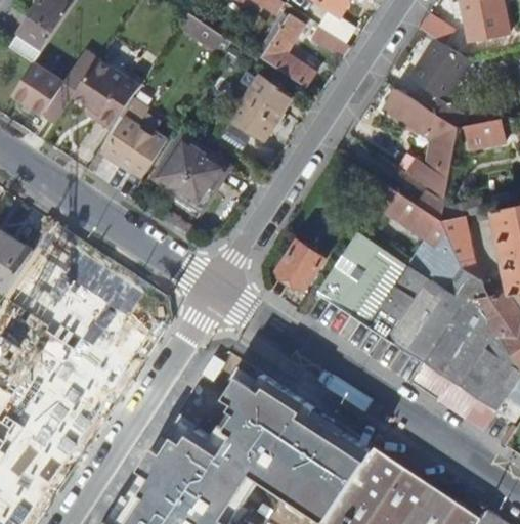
[(37,0),(7,45),(32,61),(72,0),(37,0)]
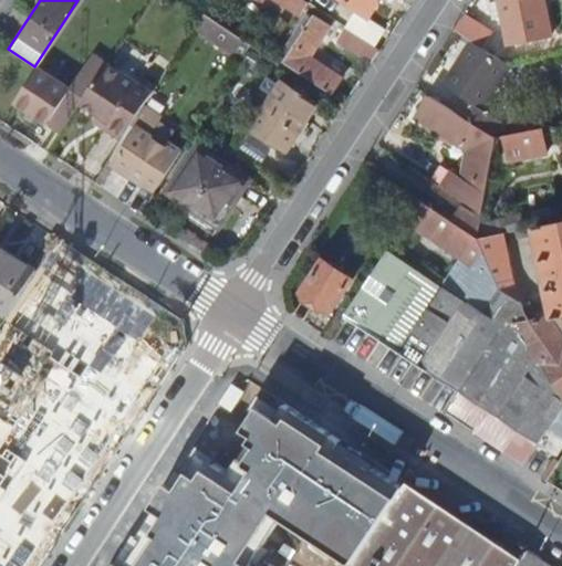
[(268,0),(293,17),(302,3),(297,0),(268,0)]
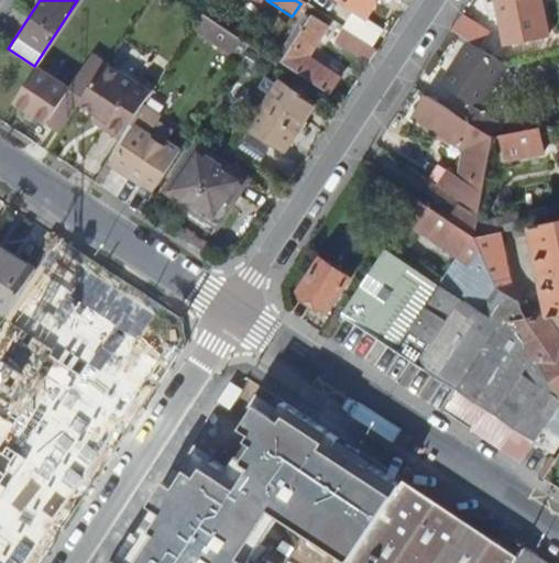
[(336,0),(362,17),(373,0),(336,0)]
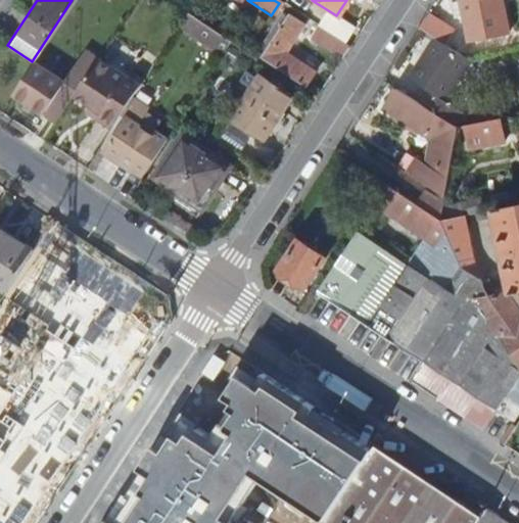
[(456,0),(465,42),(504,34),(497,0),(456,0)]
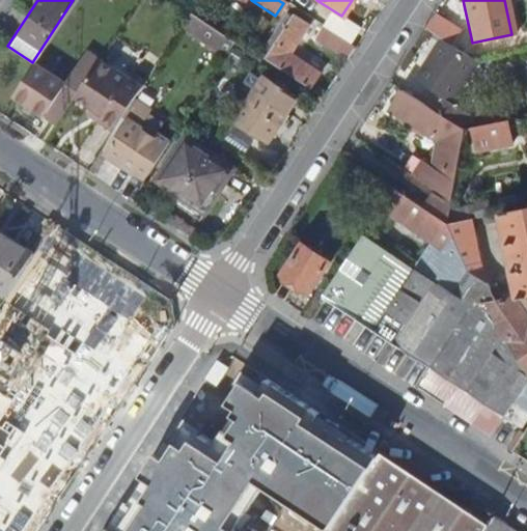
[(423,28),(440,39),(450,47),(460,31),(433,12),(423,28)]
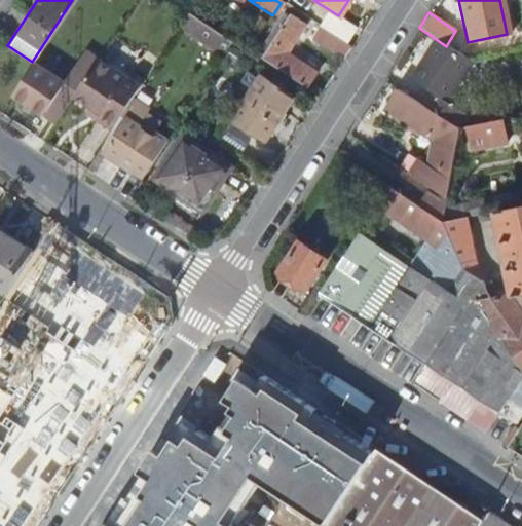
[(176,29),(220,57),(229,42),(186,13),(176,29)]
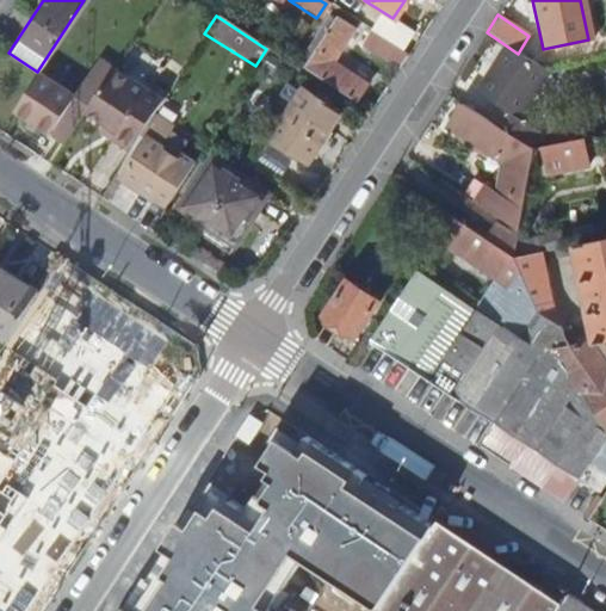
[(301,67),(353,102),(364,85),(328,62),(350,30),(333,18),(319,38),(314,35),(304,49),(310,53),(301,67)]
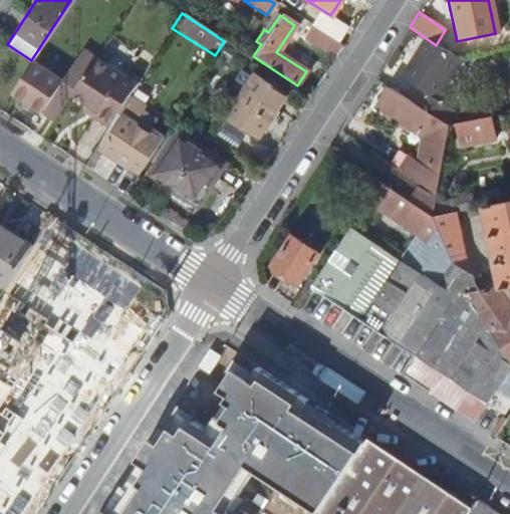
[(309,26),(301,38),(332,58),(340,46),(309,26)]
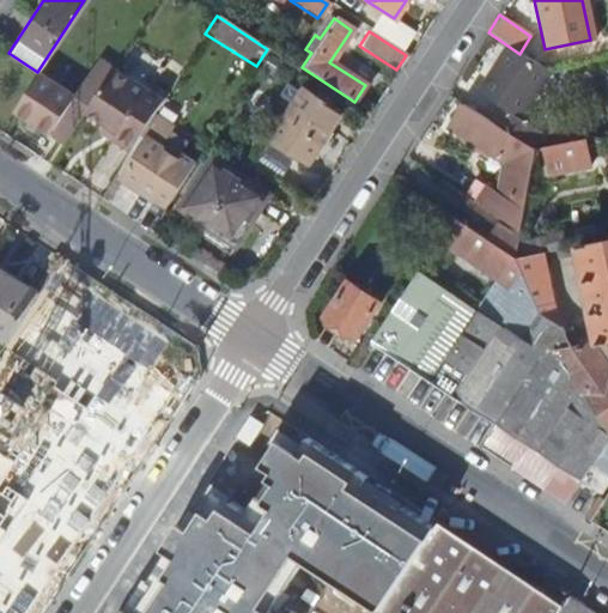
[(508,46),(476,91),(508,113),(498,127),(534,151),(545,134),(517,116),(547,72),(520,54),(508,46)]
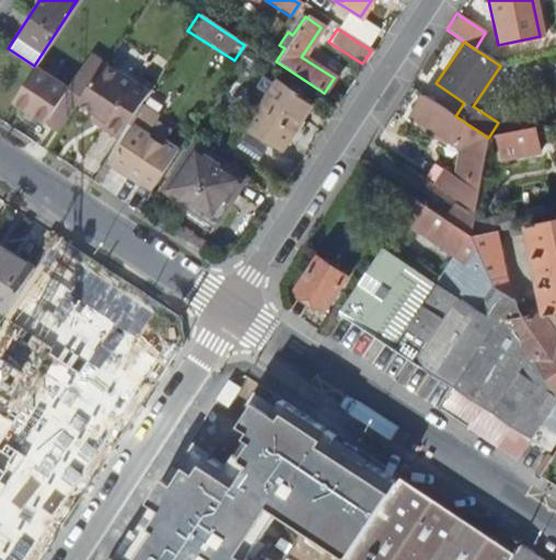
[(88,56),(65,89),(53,81),(42,74),(33,68),(10,103),(45,126),(55,132),(76,102),(100,65),(101,63),(88,56)]
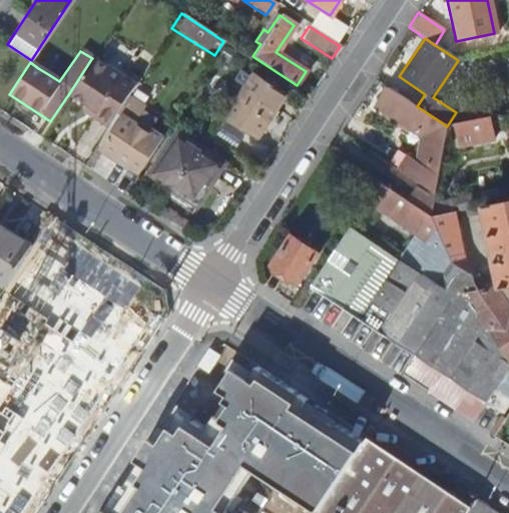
[(91,59),(69,93),(94,110),(90,116),(106,126),(125,99),(133,86),(91,59)]
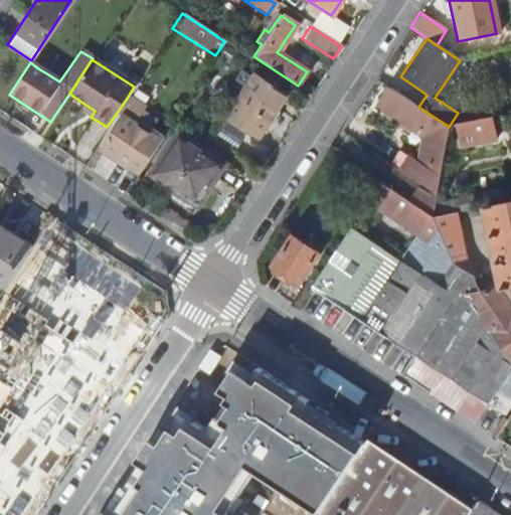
[(251,74),(224,117),(257,138),(285,97),(251,74)]
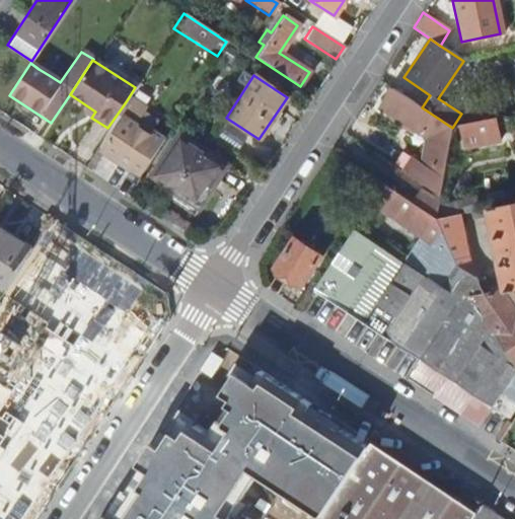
[(413,129),(425,137),(415,182),(439,199),(452,128),(422,107),(391,87),(379,106),(393,116),(413,129)]
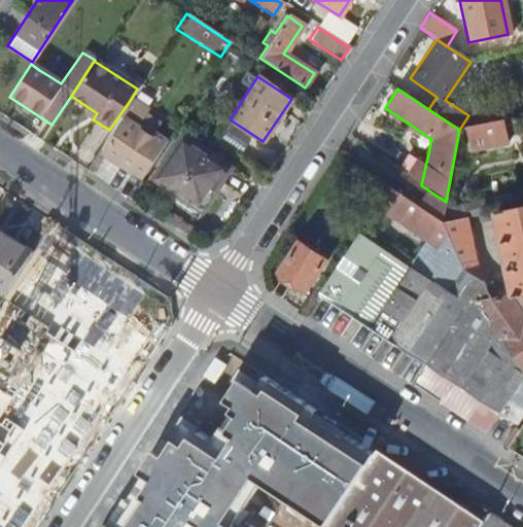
[(109,130),(97,149),(139,178),(161,146),(146,137),(151,130),(136,119),(142,110),(129,102),(109,130)]
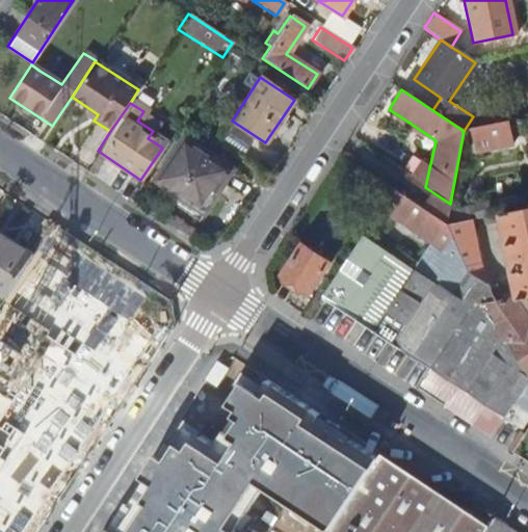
[(400,123),(420,136),(423,132),(403,118),(400,123)]
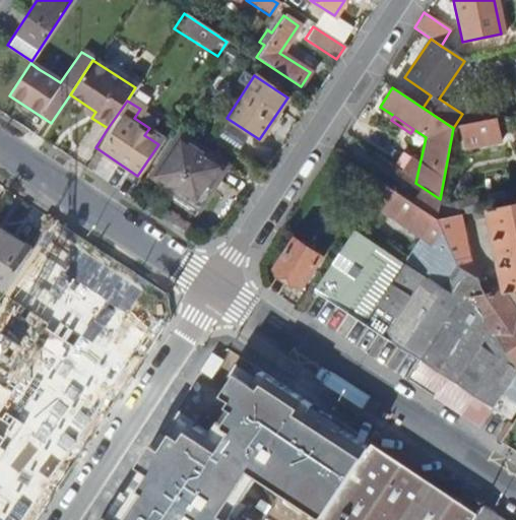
[(460,127),(463,146),(498,139),(494,120),(460,127)]
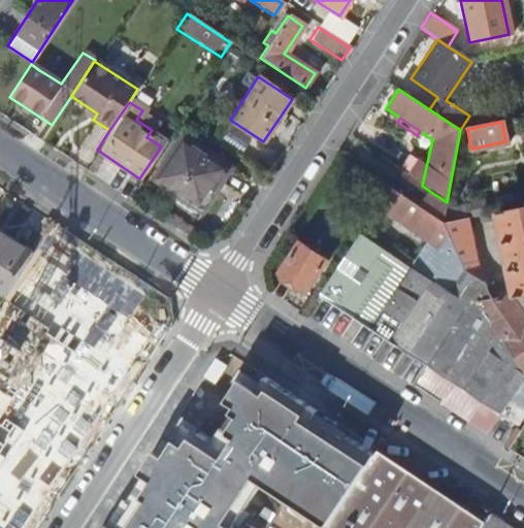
[(225,166),(179,136),(154,174),(171,186),(167,192),(199,212),(214,191),(209,188),(225,166)]
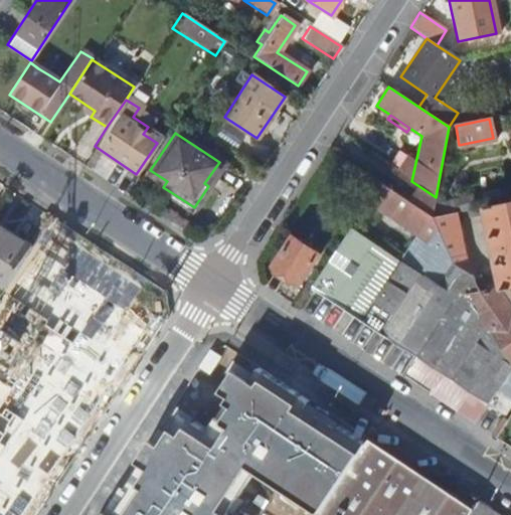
[(354,165),(379,182),(401,197),(409,185),(362,153),(354,165)]
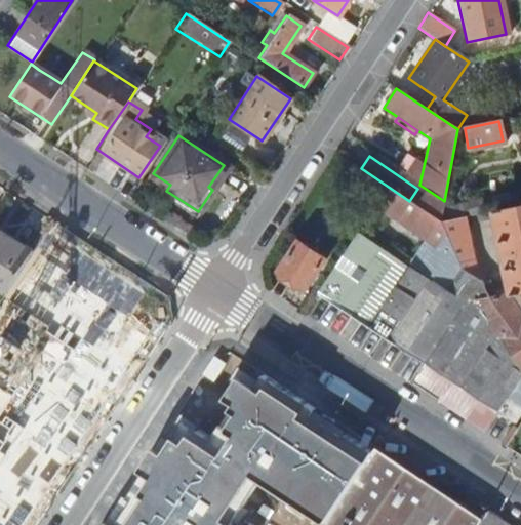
[(353,176),(374,191),(377,188),(384,191),(387,186),(361,168),(359,168),(353,176)]
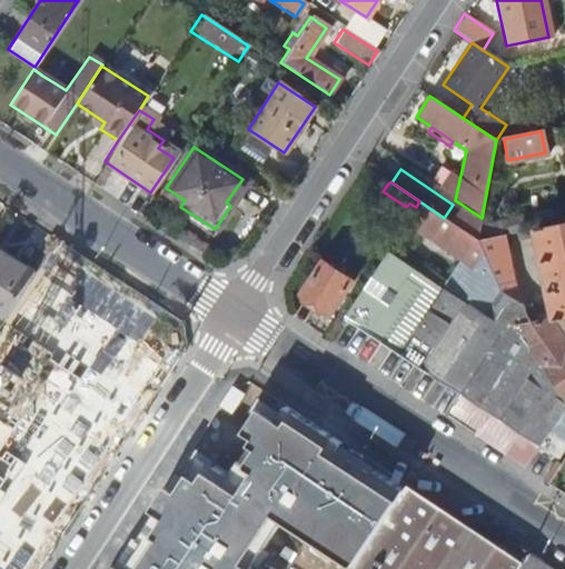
[(372,338),(538,448),(539,446),(548,432),(562,442),(564,443),(564,401),(516,327),(502,293),(497,286),(476,240),(477,239),(444,218),(419,201),(416,207),(406,222),(461,259),(442,287),(416,271),(372,338)]
